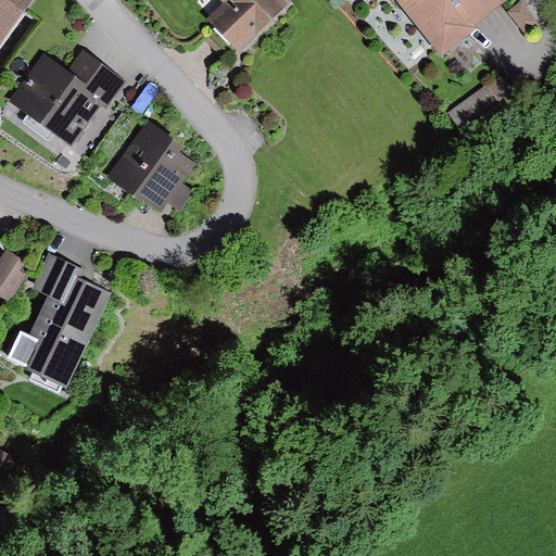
[(0,0),(0,45),(33,0),(0,0)]
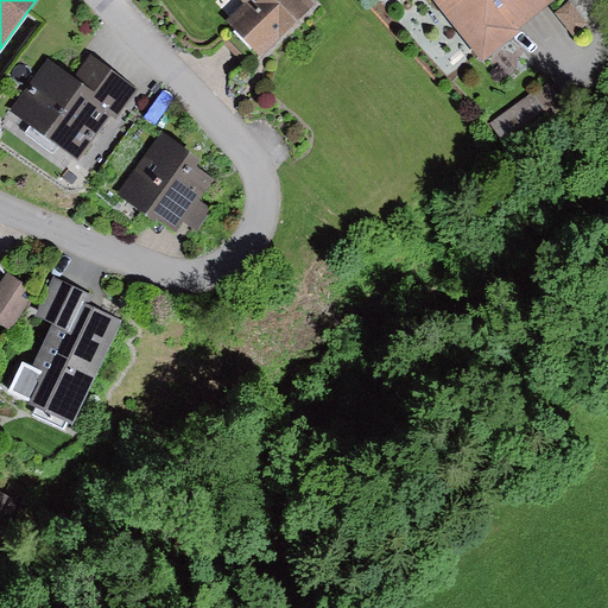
[(240,0),(245,4),(227,21),(260,56),(315,4),(311,0),(240,0)]
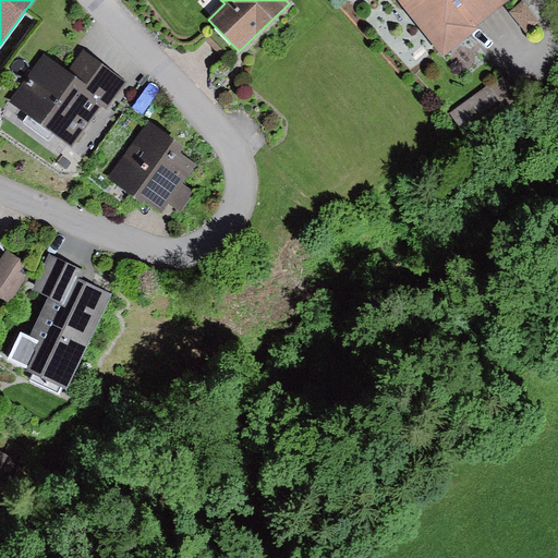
[(401,0),(445,52),(507,0),(401,0)]
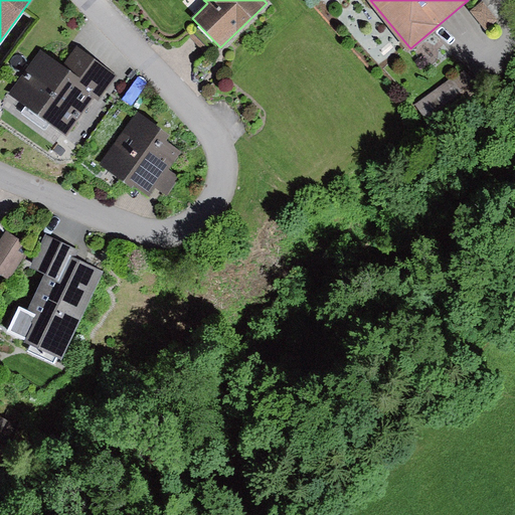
[(484,3),(471,12),(485,30),(497,21),(484,3)]
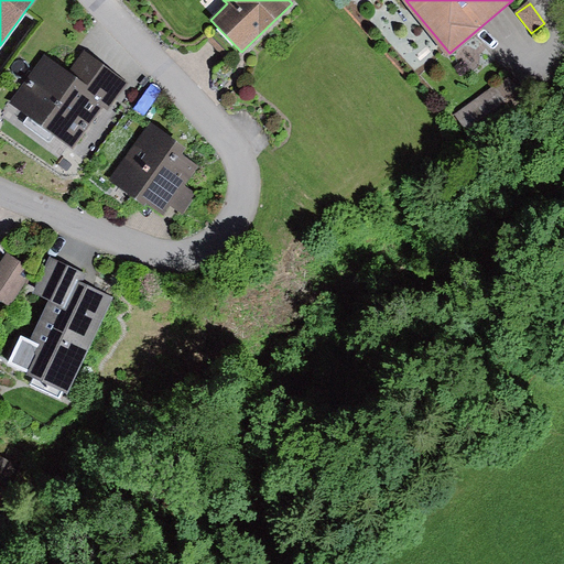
[(68,71),(45,54),(12,101),(73,144),(101,105),(109,110),(129,83),(83,51),(68,71)]
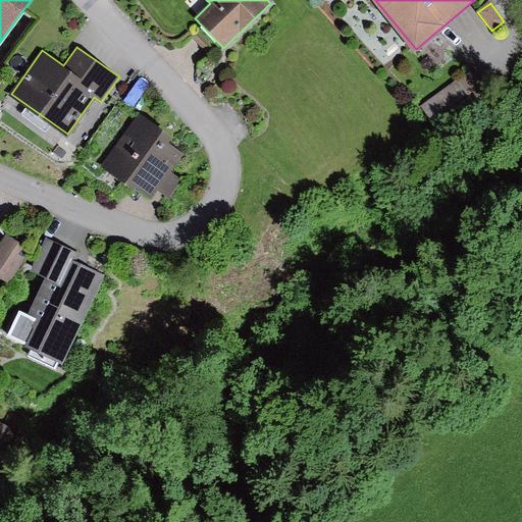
[(460,80),(426,108),(440,125),(475,98),(460,80)]
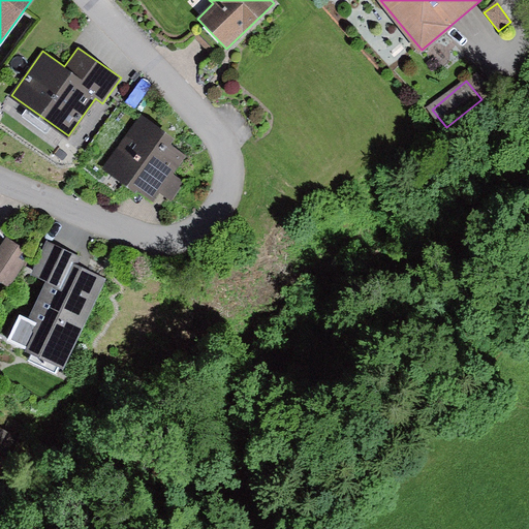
[(174,137),(141,115),(102,173),(135,194),(137,191),(154,203),(160,193),(172,200),(184,182),(174,175),(186,157),(168,145),(174,137)]
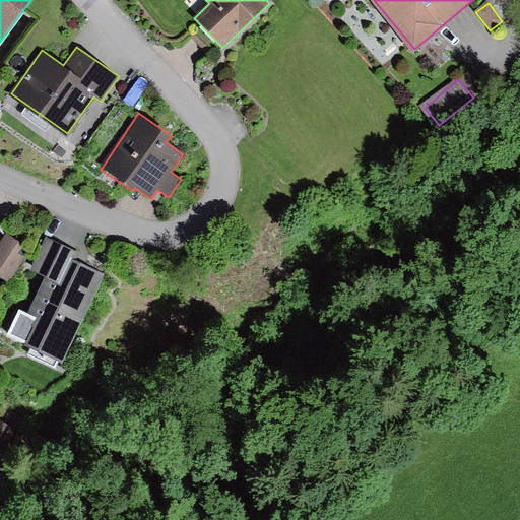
[(30,247),(7,233),(0,244),(0,274),(9,280),(30,247)]
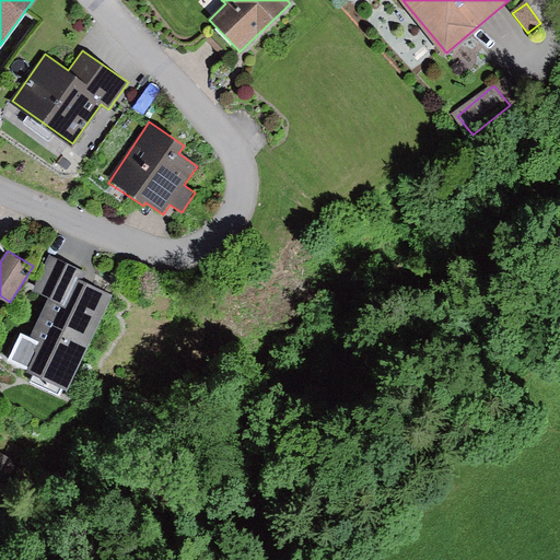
[(84,271),(50,256),(34,291),(49,299),(31,339),(20,334),(8,361),(34,373),(30,383),(59,396),(63,388),(68,391),(113,295),(80,280),(84,271)]
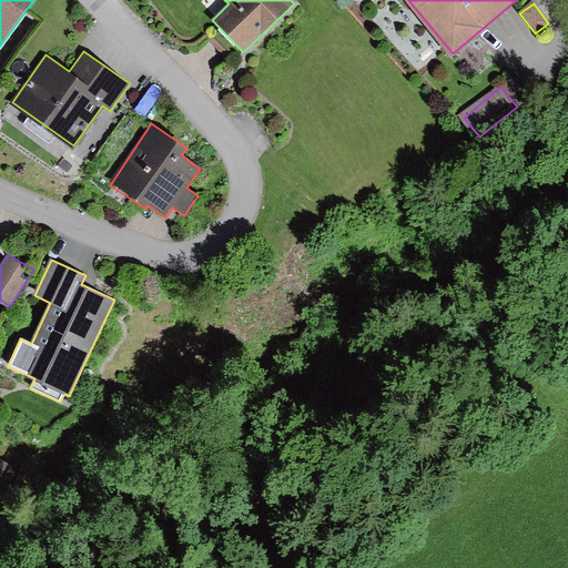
All buildings are outlined.
